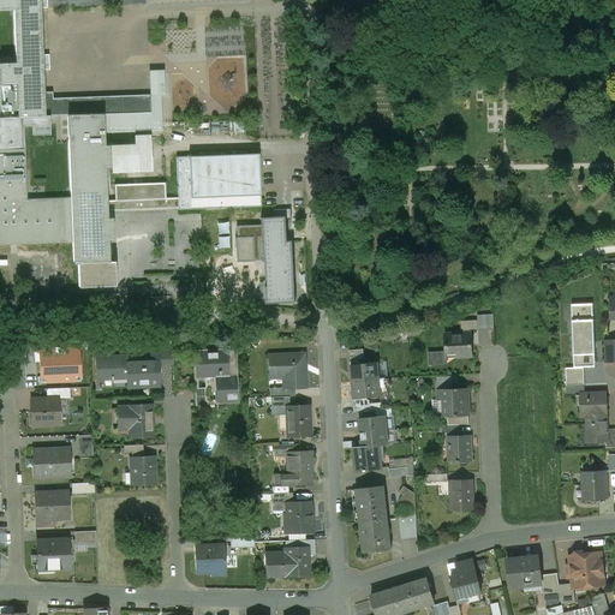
[(0,0),(0,93),(43,91),(42,71),(49,70),(48,55),(41,55),(40,9),(47,9),(46,0),(0,0)]
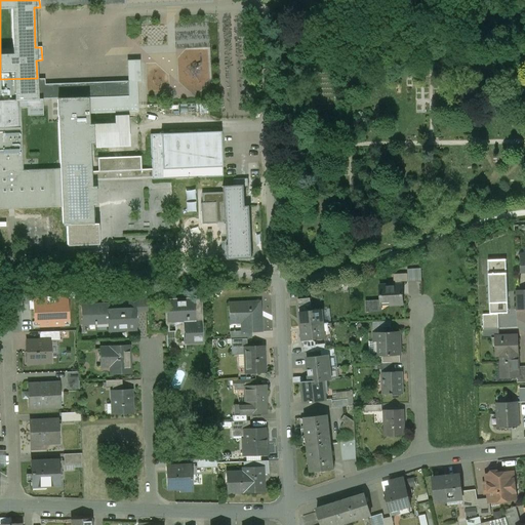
[(139,61),(127,62),(128,81),(136,81),(140,81),(139,61)]
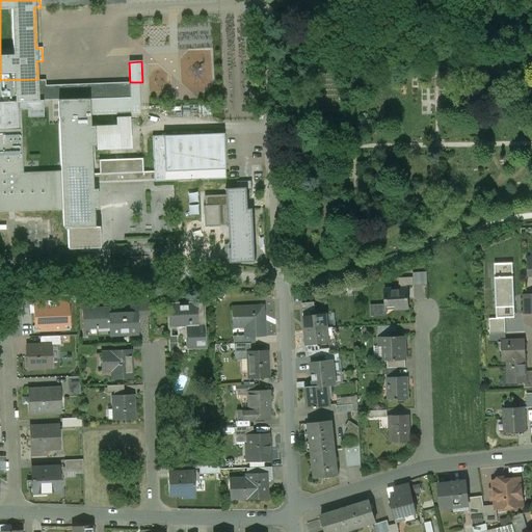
[(61,173),(22,174),(20,102),(37,101),(37,79),(0,80),(0,211),(63,210),(63,228),(68,228),(94,227),(92,207),(97,207),(97,189),(92,189),(90,144),(95,144),(94,127),(89,127),(89,115),(140,113),(138,82),(130,82),(131,98),(58,101),(61,173)]
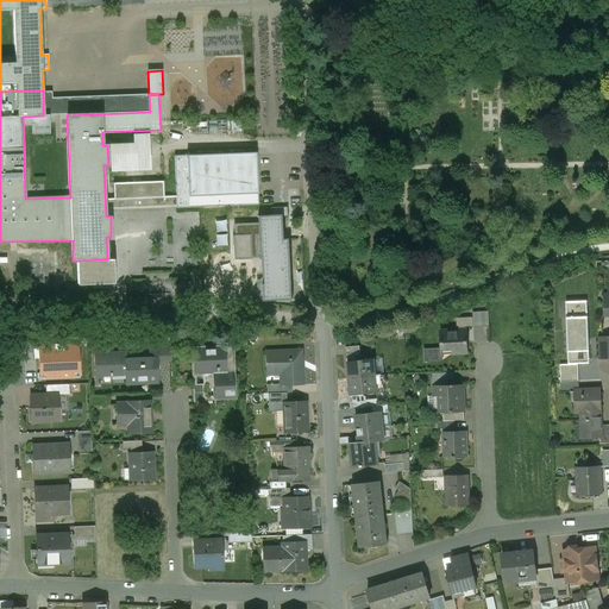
[(148,137),(123,138),(123,146),(111,148),(112,169),(149,168),(148,137)]
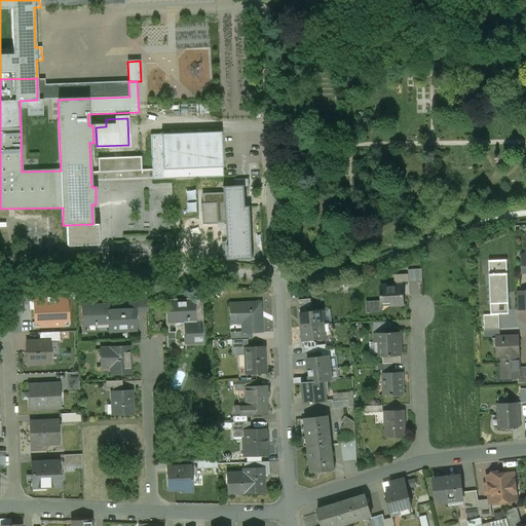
[(221,133),(151,136),(153,180),(223,177),(221,133)]
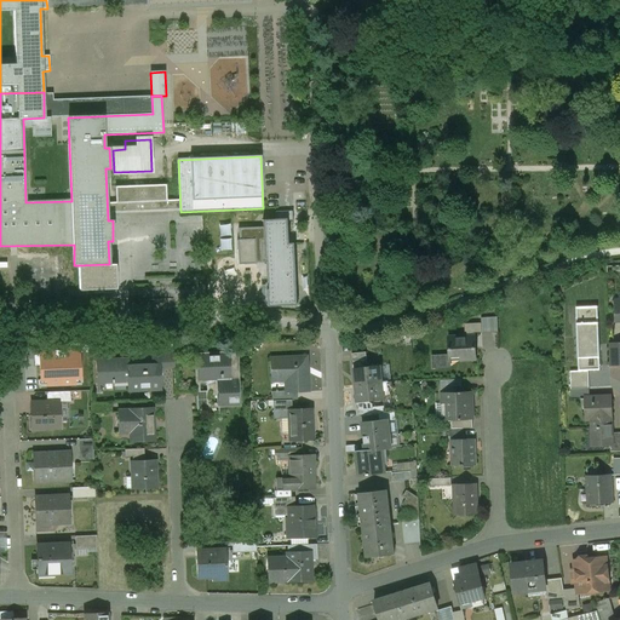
[(166,185),(115,188),(116,204),(167,201),(166,185)]
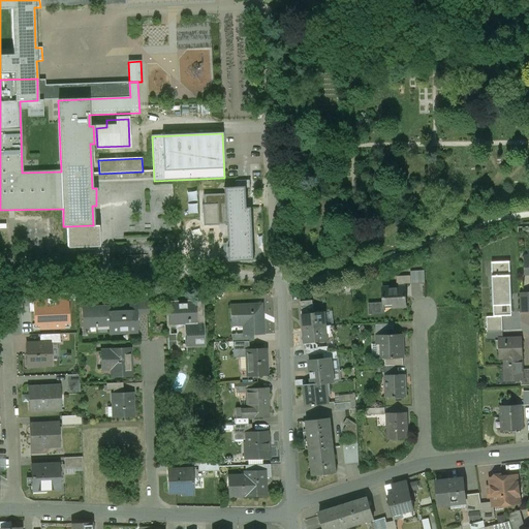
[(250,180),(235,181),(235,188),(246,187),(246,189),(251,188),(250,180)]
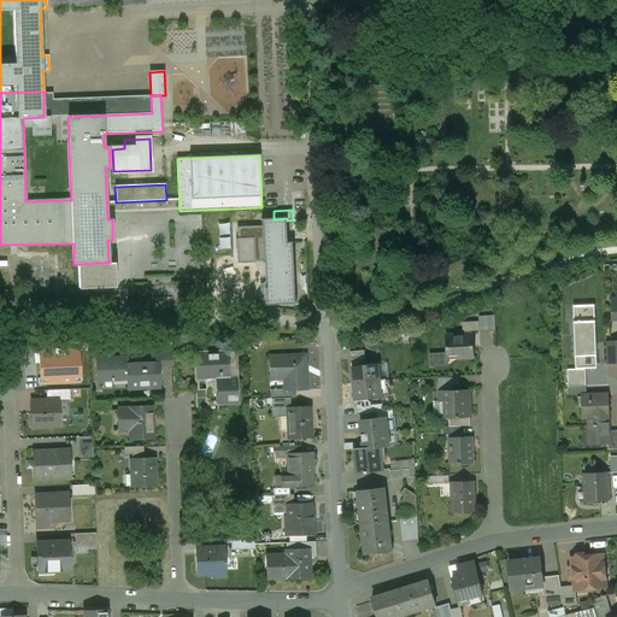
[(274,219),(262,219),(263,225),(236,227),(239,260),(263,259),(265,303),(295,301),(293,244),(288,244),(287,221),(287,218),(274,219)]
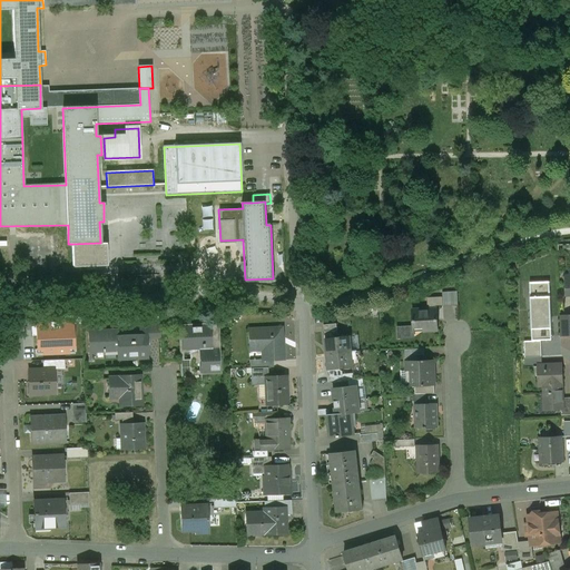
[(59,277),(59,235),(26,235),(26,277),(59,277)]
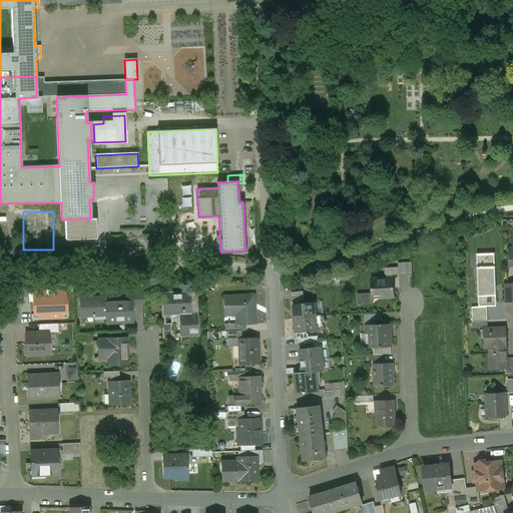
[(90,218),(65,219),(65,240),(96,239),(95,218),(90,218)]
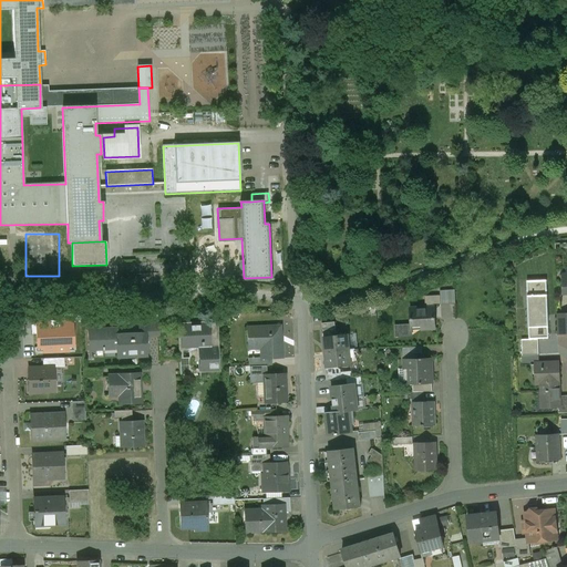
[(566,315),(557,315),(557,334),(566,333),(566,277),(563,278),(564,294),(566,292),(566,311),(566,312),(566,315)]
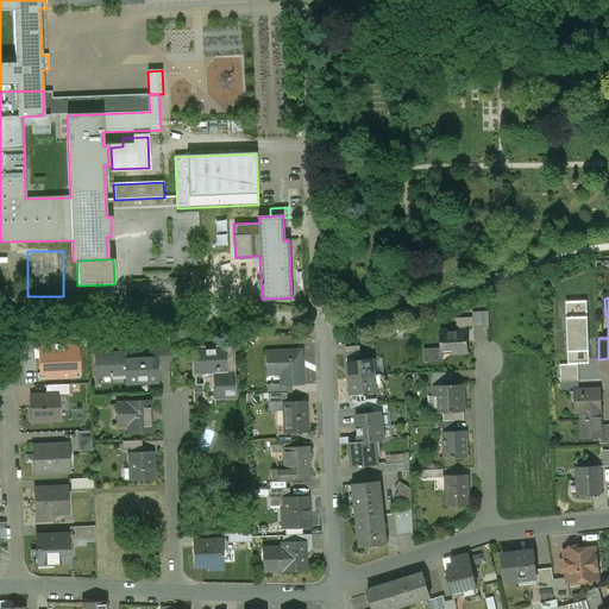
[(586,301),(566,302),(569,365),(578,364),(590,364),(586,301)]
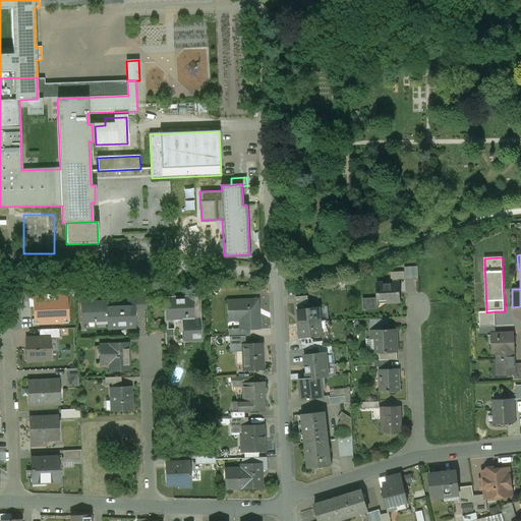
[(392,284),(377,284),(378,302),(400,301),(400,280),(405,280),(405,272),(391,272),(392,284)]
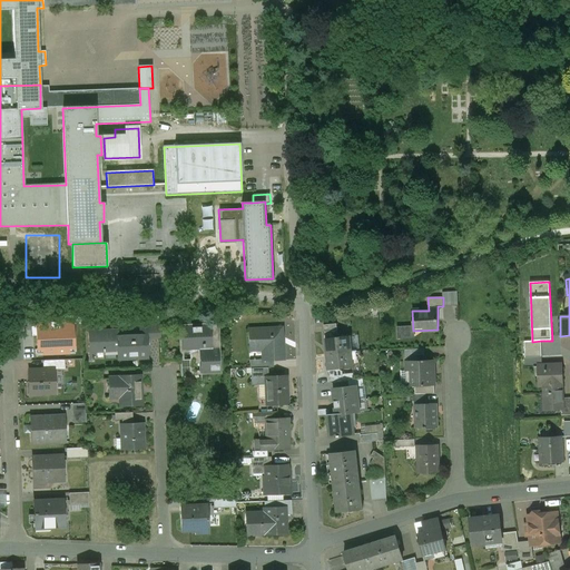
[(74,347),(72,324),(62,324),(59,324),(58,322),(50,322),(50,324),(36,325),(37,327),(31,327),(32,336),(37,336),(37,349),(43,349),(43,354),(68,353),(68,347),(74,347)]
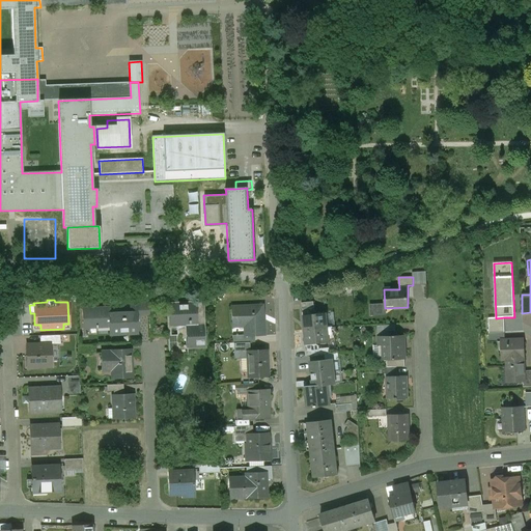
[(148,301),(130,302),(131,311),(137,311),(137,314),(149,314),(148,301)]
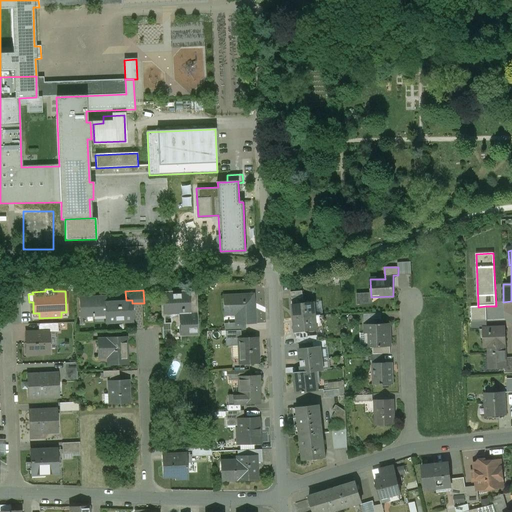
[(180,335),(180,334),(197,333),(196,293),(161,295),(163,324),(174,323),(174,335),(180,335)]
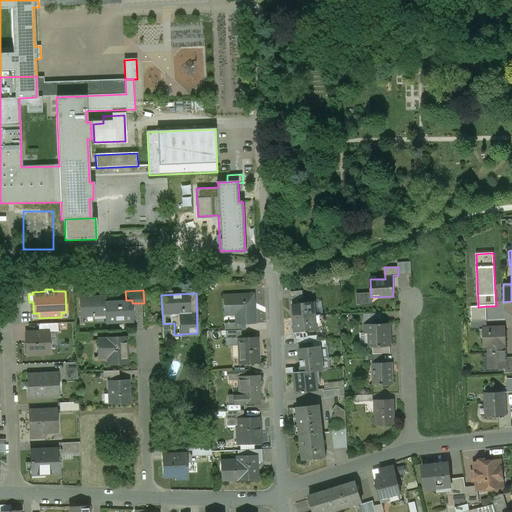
[(253,295),(223,297),(224,314),(236,313),(237,323),(237,324),(245,324),(254,323),(253,295)]
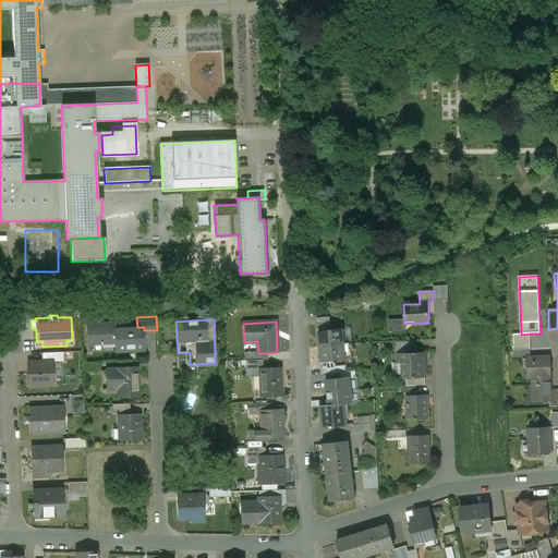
[(137,327),(116,328),(116,324),(87,325),(88,344),(101,344),(101,346),(102,346),(102,343),(104,341),(114,340),(116,351),(145,350),(144,330),(144,327),(137,327)]
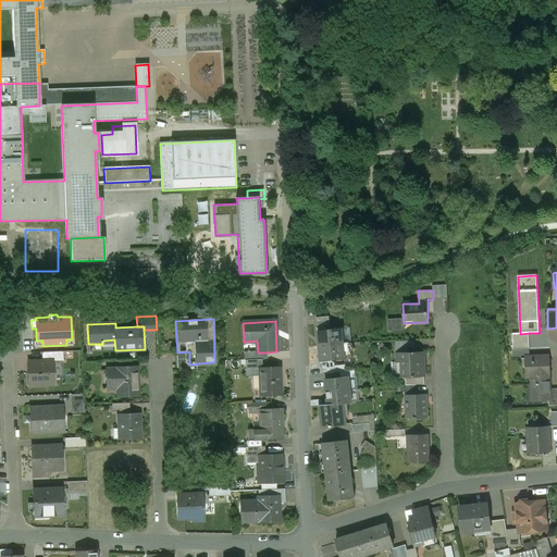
[(342,329),(325,331),(325,327),(324,327),(323,324),(318,324),(318,331),(319,342),(319,341),(320,346),(343,344),(342,329)]
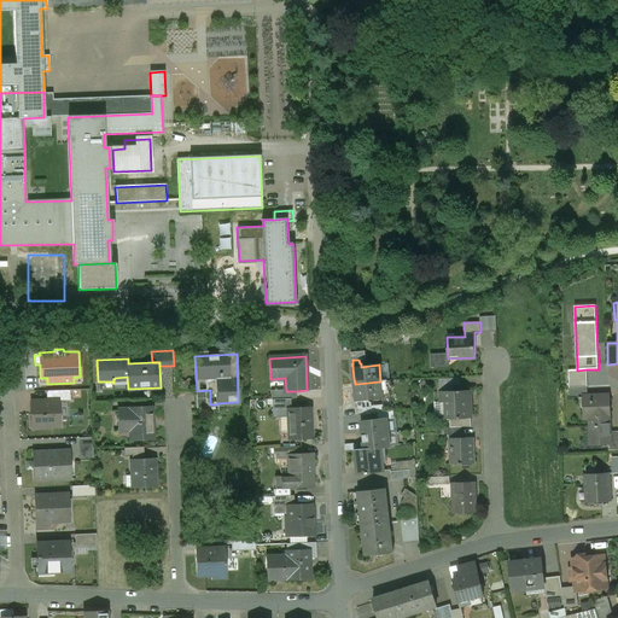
[(577,371),(569,371),(569,388),(587,388),(587,369),(577,371)]
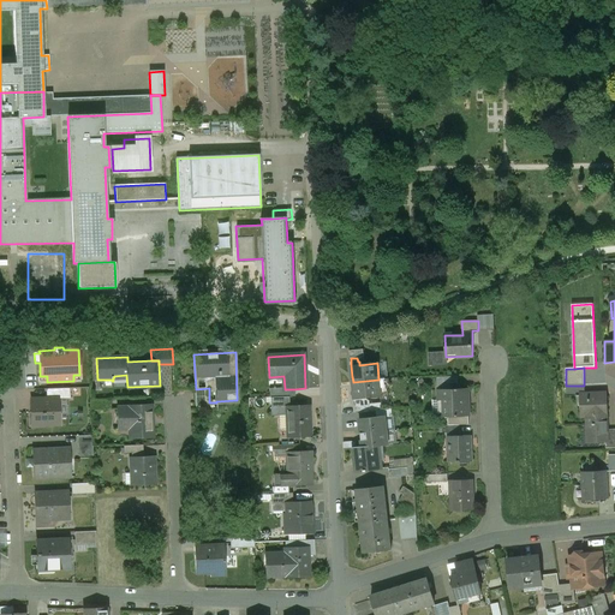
[(460,388),(460,376),(439,376),(439,388),(460,388)]
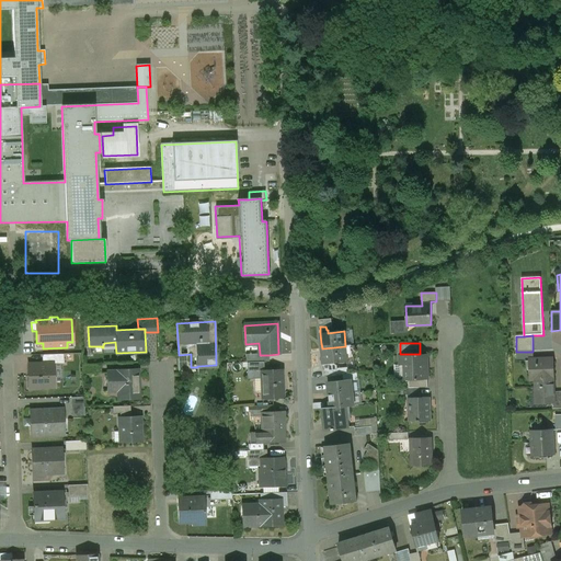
[(345,346),(322,348),(322,354),(323,364),(324,370),(336,369),(336,370),(338,370),(336,366),(333,364),(333,363),(347,362),(346,357),(351,357),(352,357),(353,357),(351,345),(345,346)]
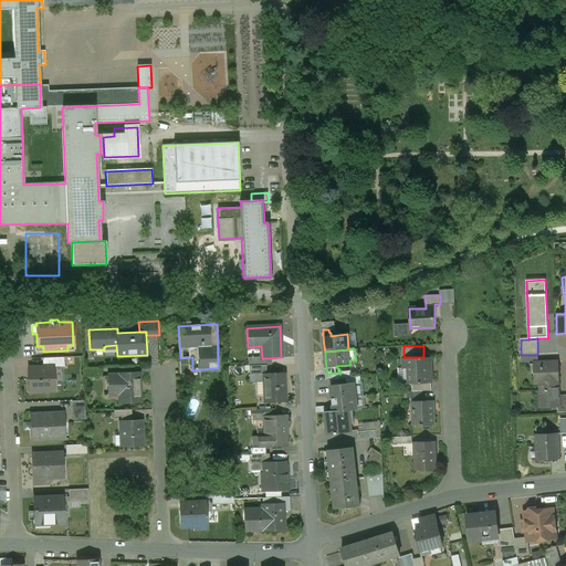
[(537,355),(521,355),(522,365),(534,364),(538,363),(537,355)]
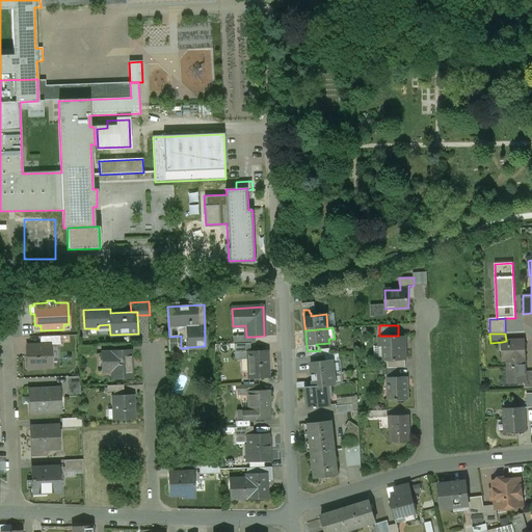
[(54,336),(40,337),(41,345),(51,345),(51,346),(55,346),(54,336)]
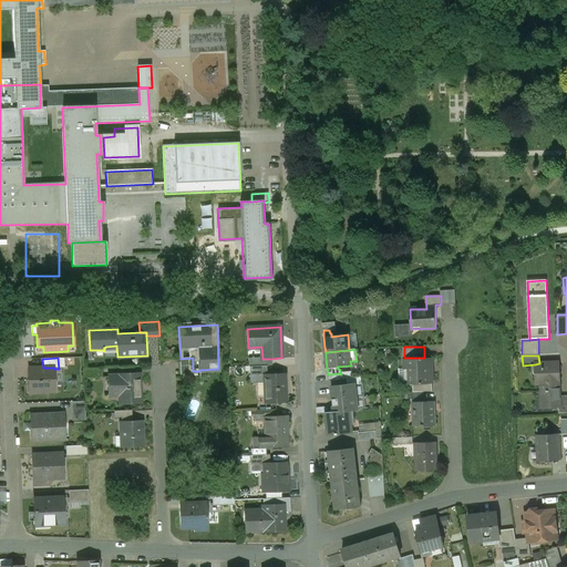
[(193,358),(181,359),(181,371),(193,371),(193,358)]
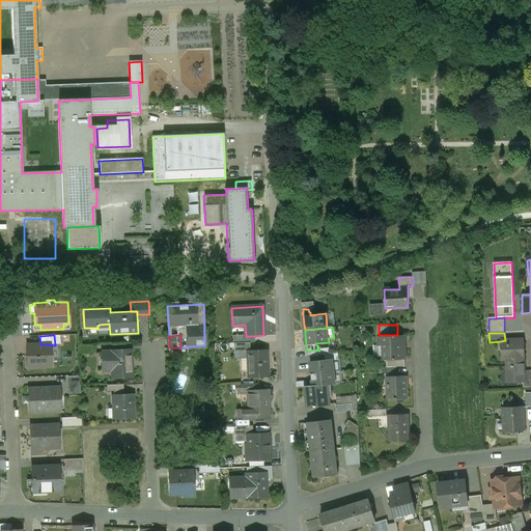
[(246,335),(232,335),(233,343),(250,342),(255,342),(254,336),(246,336),(246,335)]
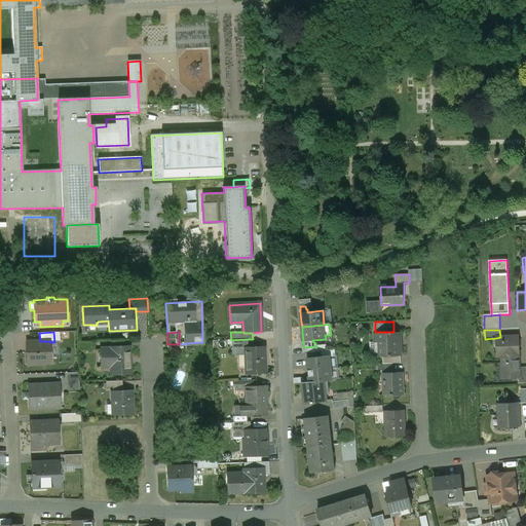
[(401,333),(375,334),(375,342),(379,342),(379,357),(382,357),(400,355),(401,355),(402,355),(401,333)]
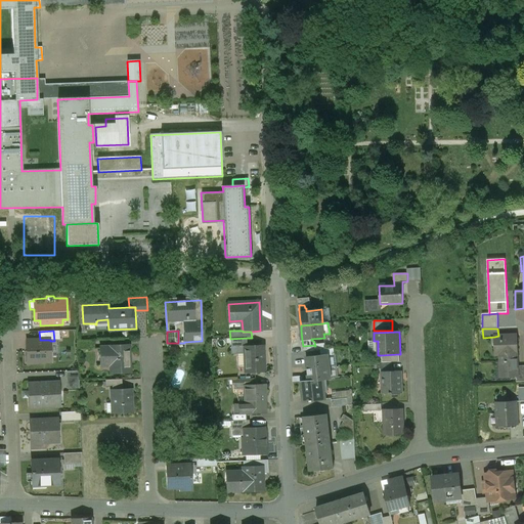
[(498,336),(494,337),(494,355),(501,354),(517,354),(517,336),(498,336)]
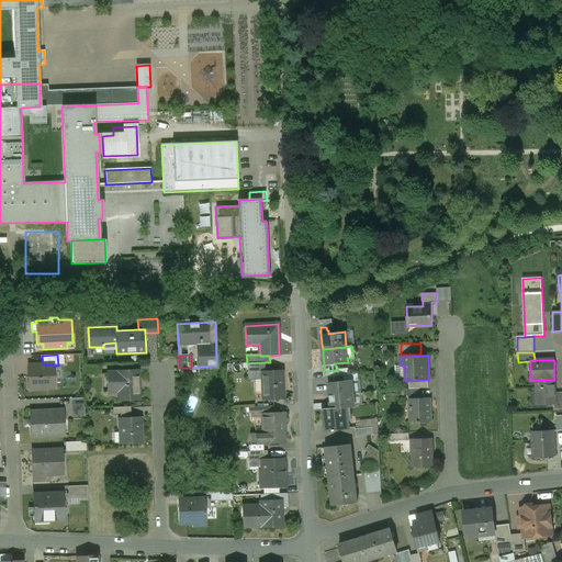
[(265,362),(247,363),(248,380),(262,380),(261,371),(265,371),(265,362)]
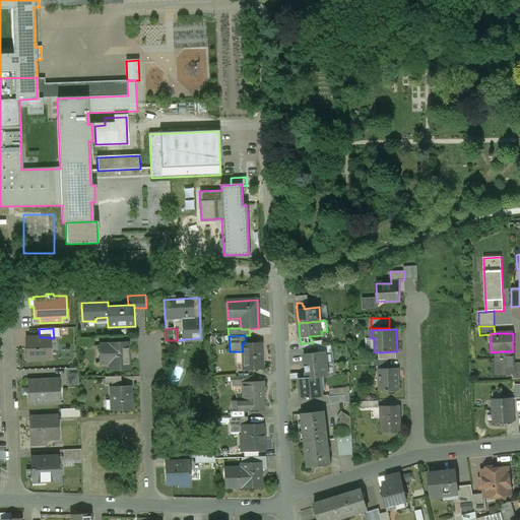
[(40,337),(26,338),(26,360),(50,359),(50,338),(50,337),(40,337)]
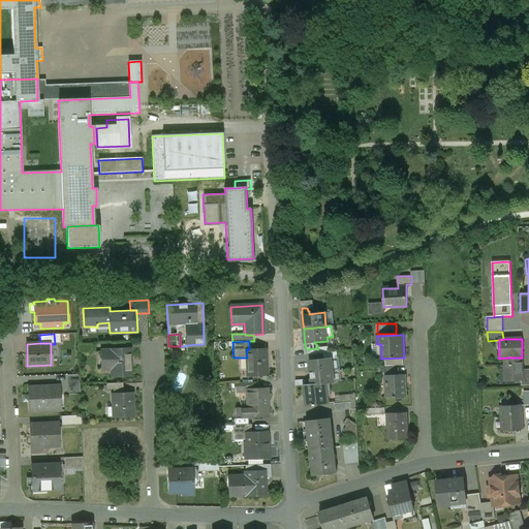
[(95,344),(78,344),(79,352),(96,352),(95,344)]
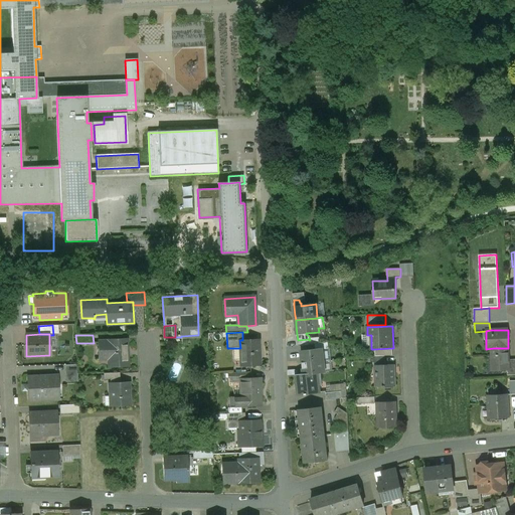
[(126,339),(108,340),(108,341),(99,342),(99,356),(109,355),(109,367),(128,366),(126,339)]
